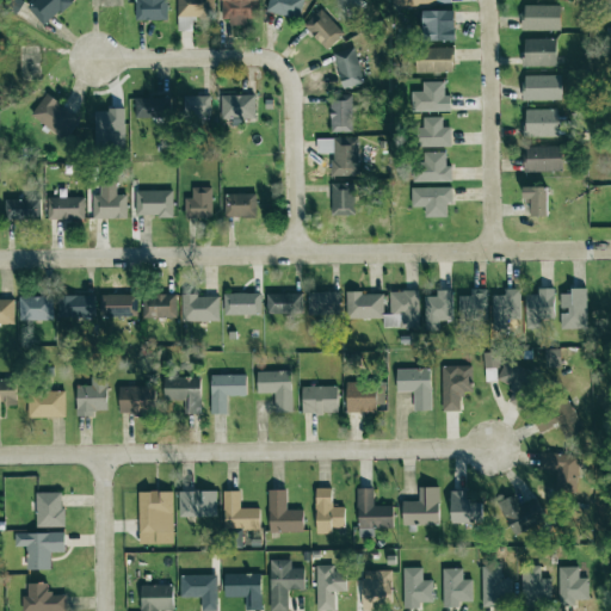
[(17,0),(6,0),(4,7),(18,13),(23,2),(17,0)]
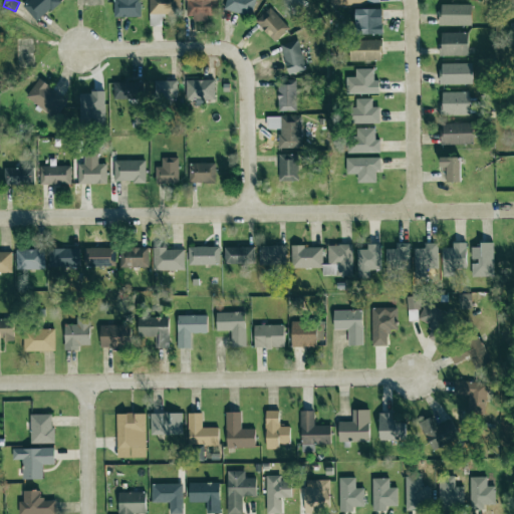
[(29,0),(23,6),(37,21),(60,0),(29,0)]
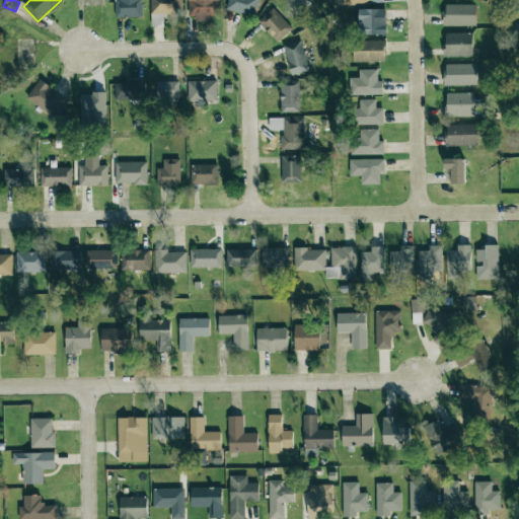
[(116,0),(116,17),(142,16),(141,0),(116,0)]
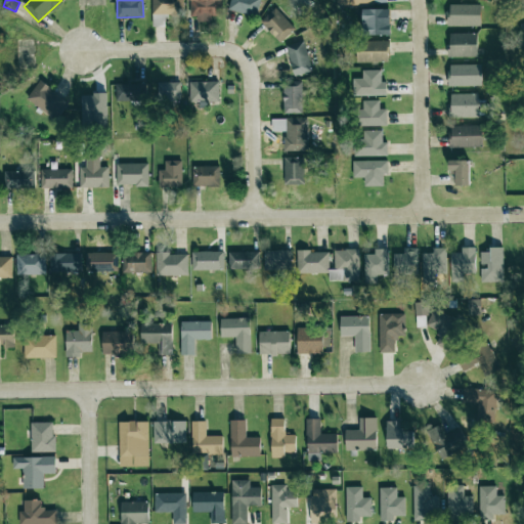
[(151,0),(151,15),(182,14),(182,0),(151,0)]
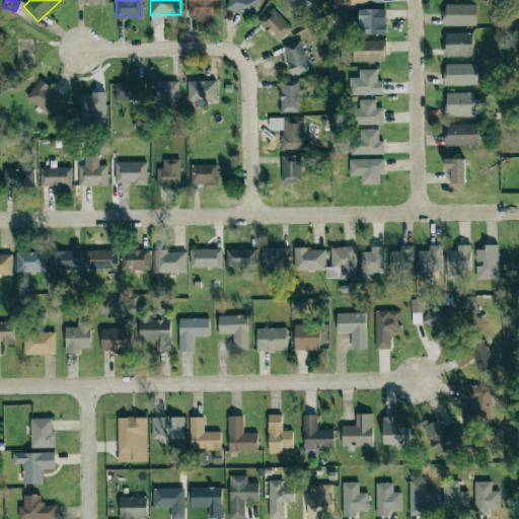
[(219,0),(188,0),(188,19),(209,19),(209,15),(219,15),(219,0)]
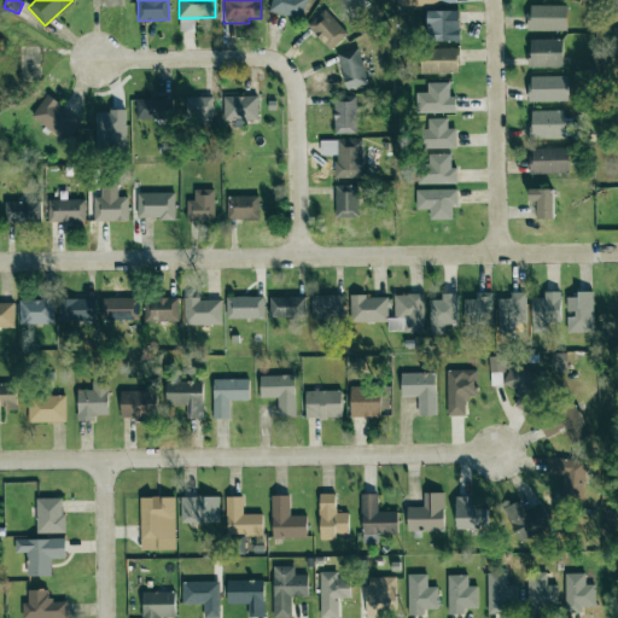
[(272,0),(269,12),(303,18),(305,0),(272,0)]
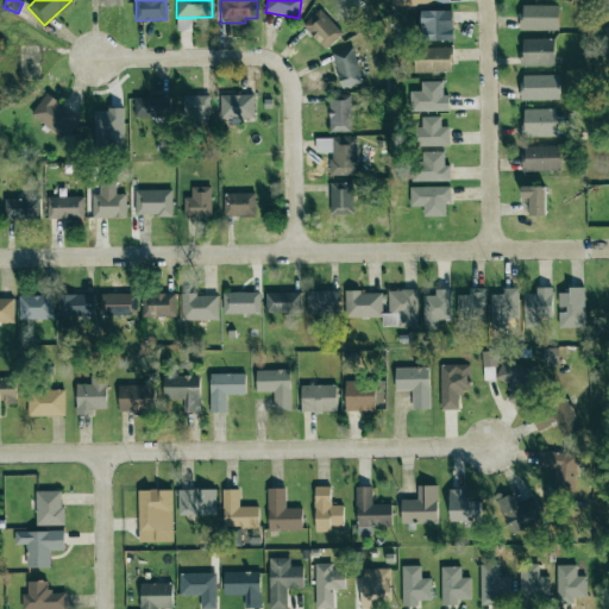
[(558,29),(558,5),(520,5),(520,30),(558,29)]
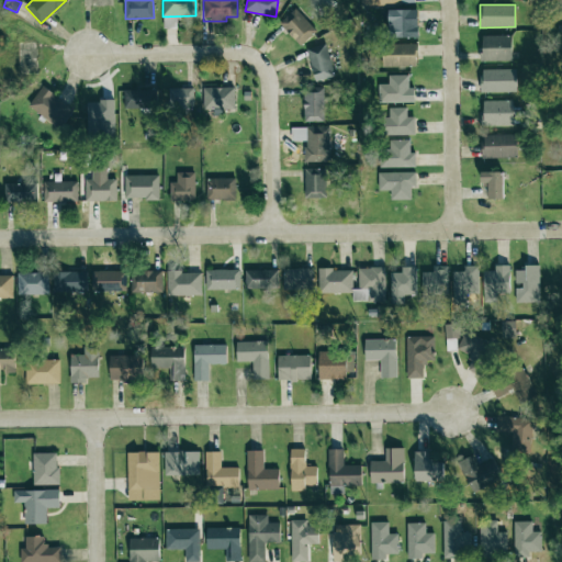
[(316,31),(294,8),(279,23),(301,45),(316,31)]
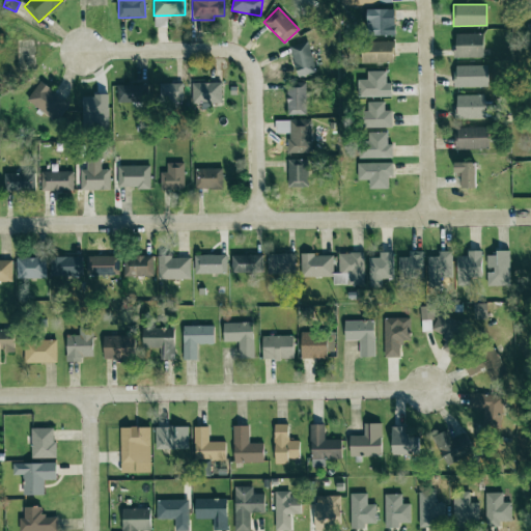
[(389,8),(367,9),(367,35),(396,34),(395,24),(389,24),(389,8)]
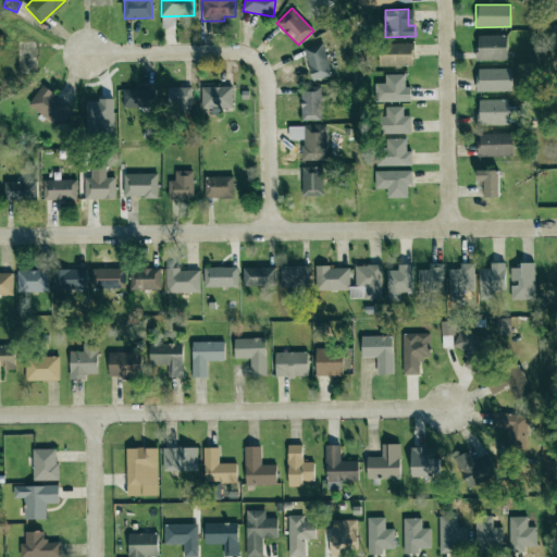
[(477,60),(507,60),(507,35),(477,35),(477,60)]
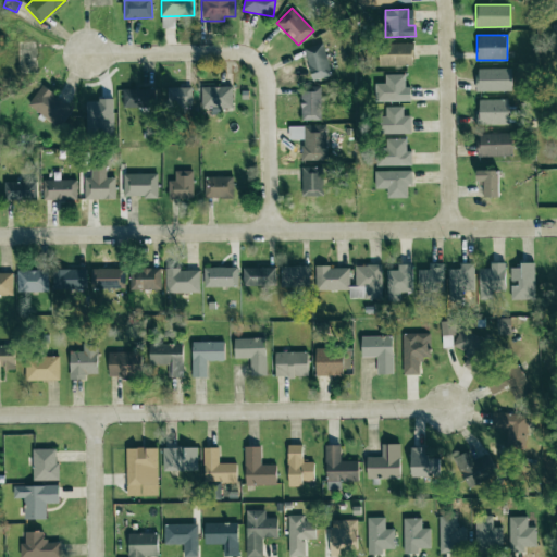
[(413,42),(379,44),(379,66),(413,66),(413,42)]
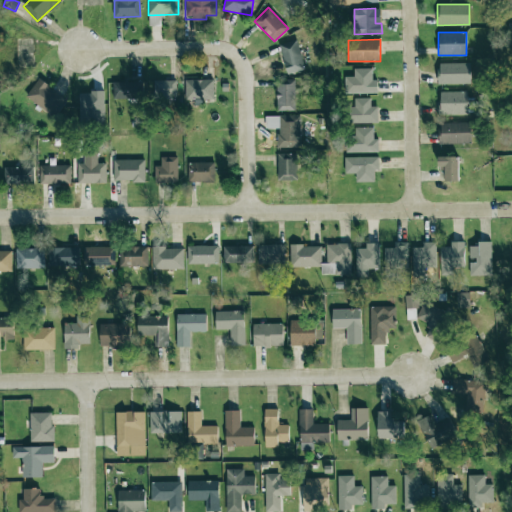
[(280,43),(285,73),(303,70),(299,40),(280,43)]
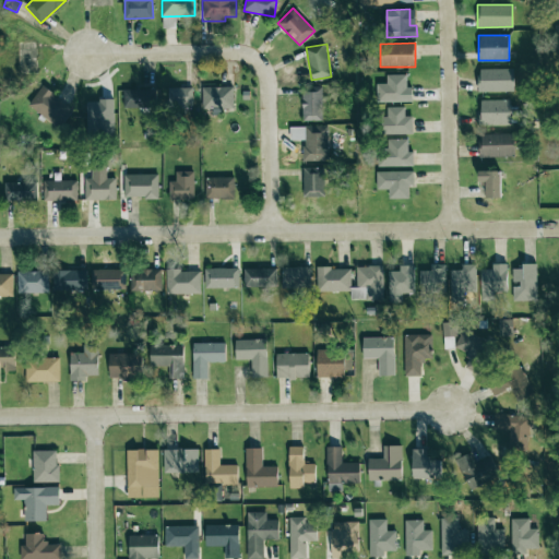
[(513,68),(478,69),(478,92),(513,91),(513,68)]
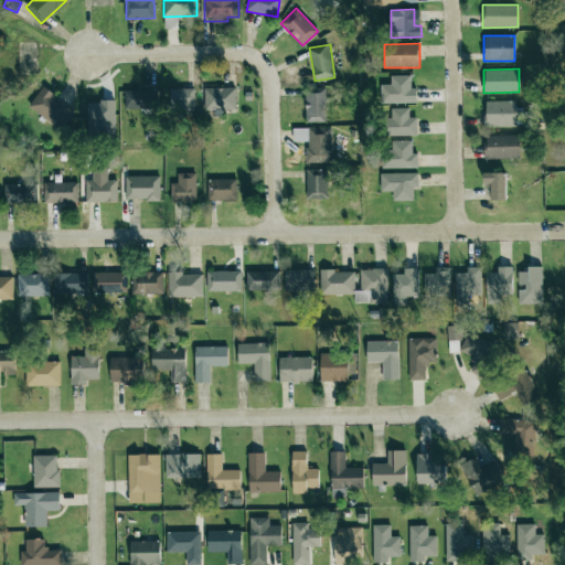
[(411,75),(390,75),(390,84),(381,84),(381,103),(416,103),(416,87),(411,87),(411,75)]
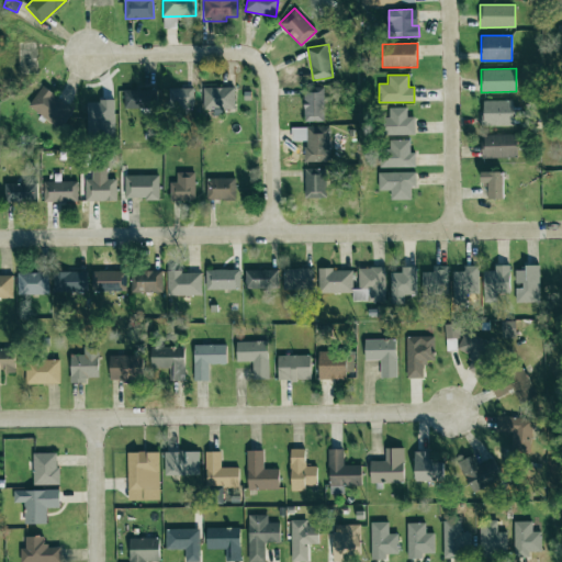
[(203,88),(204,109),(213,109),(213,111),(235,111),(235,87),(203,88)]
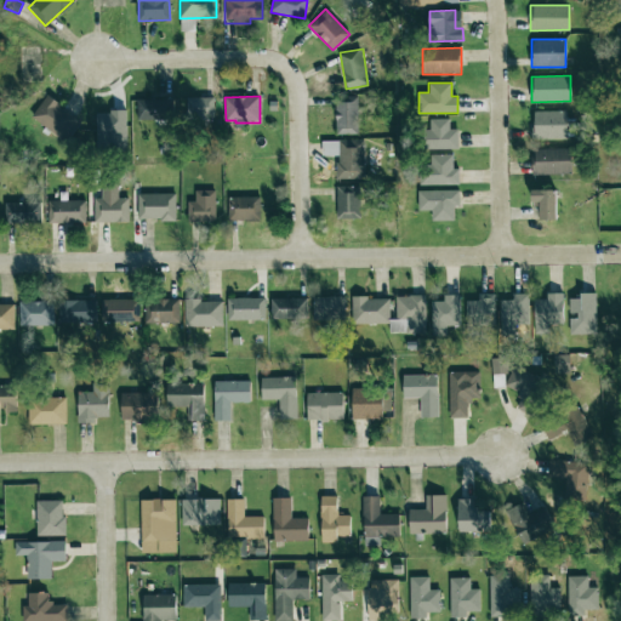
[(335,97),(336,135),(358,134),(358,96),(335,97)]
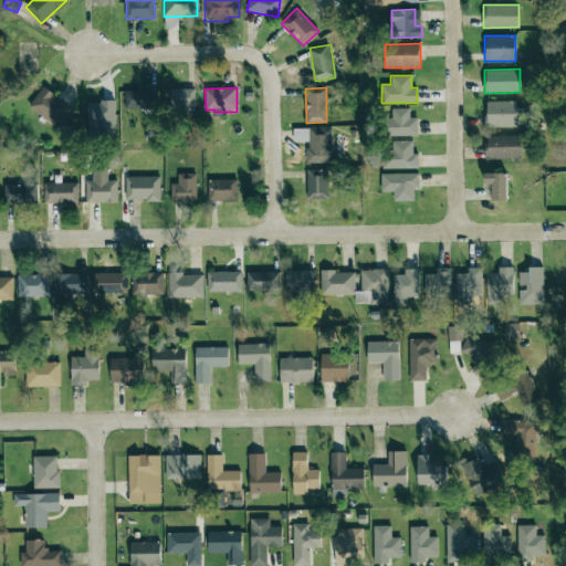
[(73,108),(40,88),(28,108),(61,128),(73,108)]
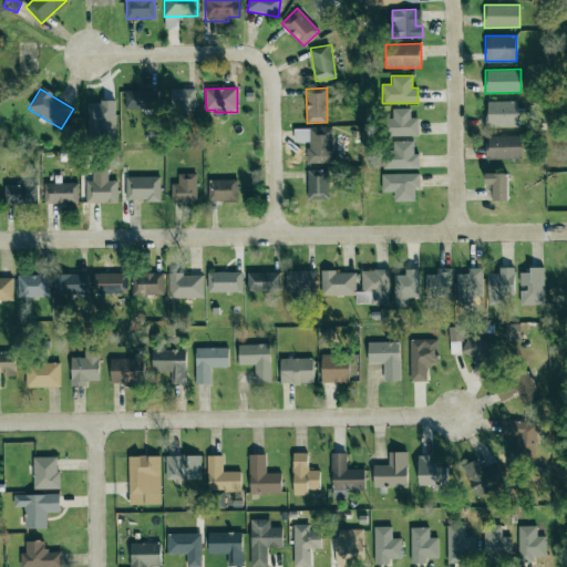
[(195,89),(171,89),(171,106),(195,106),(195,89)]
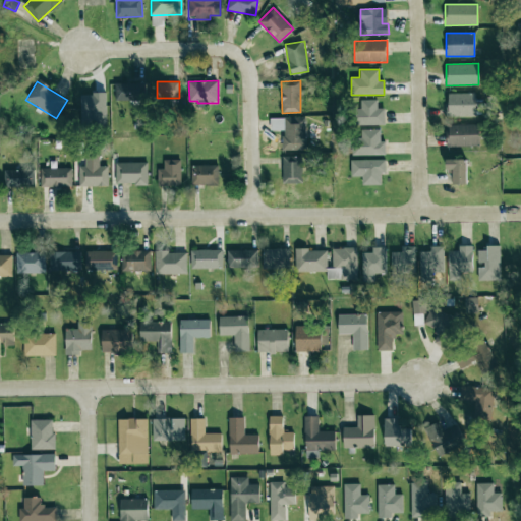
[(115,100),(143,100),(143,82),(115,82),(115,100)]
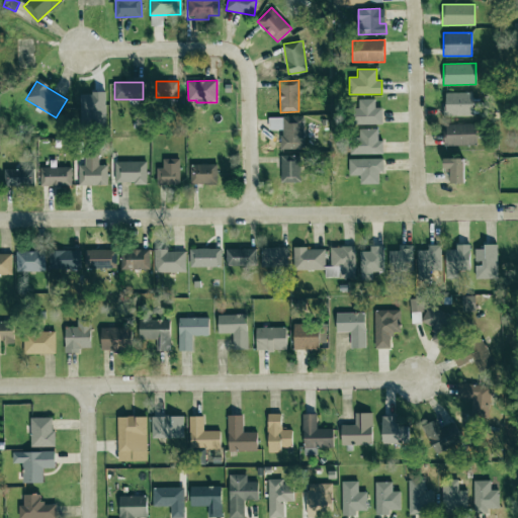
[(81,127),(105,127),(105,92),(80,93),(81,127)]
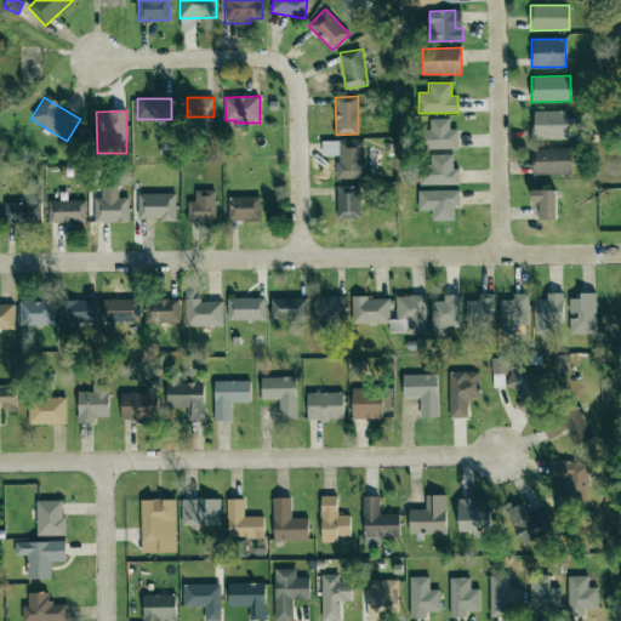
[(533,112),(534,138),(575,137),(575,118),(567,119),(567,110),(533,112)]
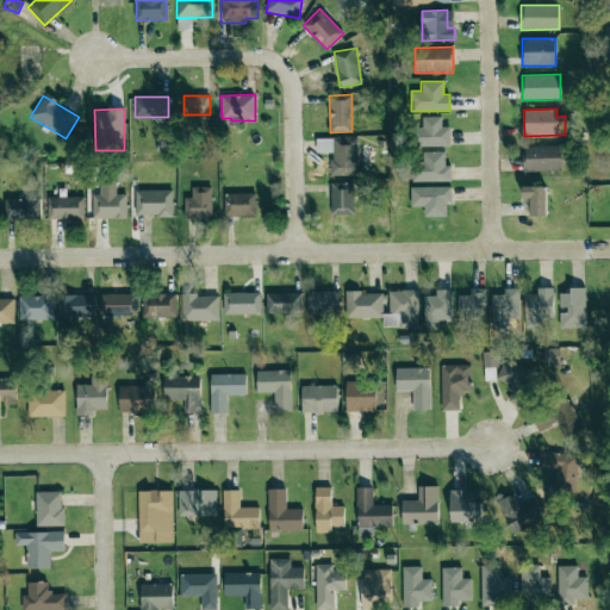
[(449,147),(450,126),(441,126),(442,117),(423,117),(423,126),(417,126),(417,145),(449,147)]
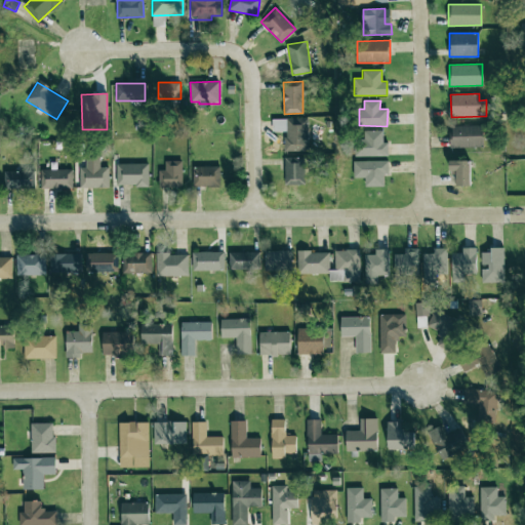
[(308,151),(308,118),(272,119),(272,131),(284,131),(284,151),(308,151)]
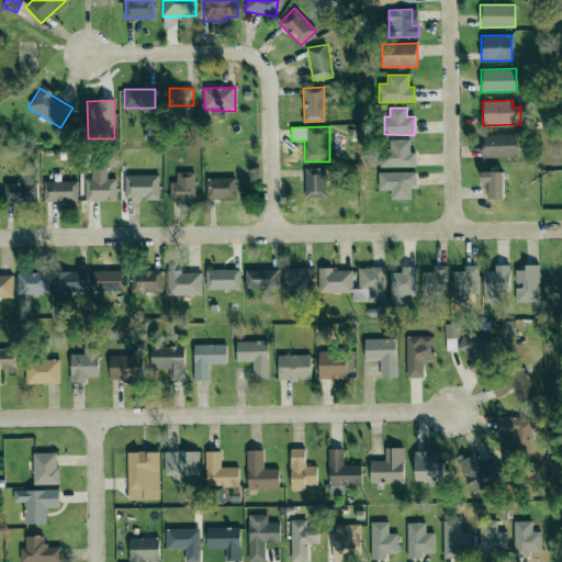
[(482,135),(483,158),(517,157),(517,134),(482,135)]
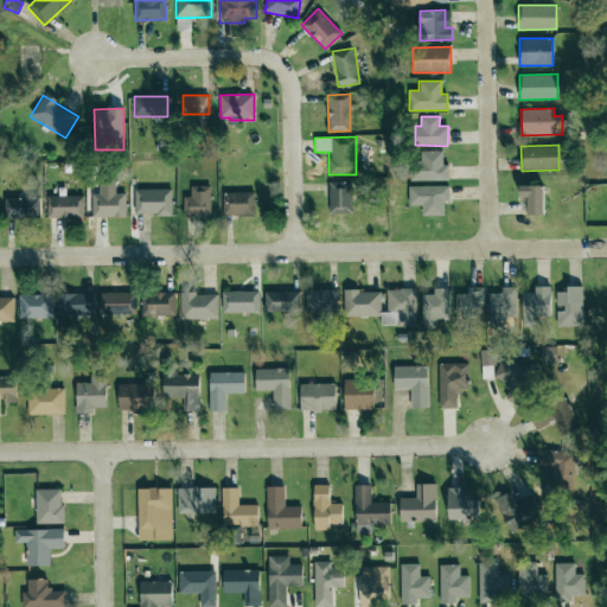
[(410,180),(448,180),(448,164),(442,164),(442,151),(421,151),(421,160),(410,160),(410,180)]
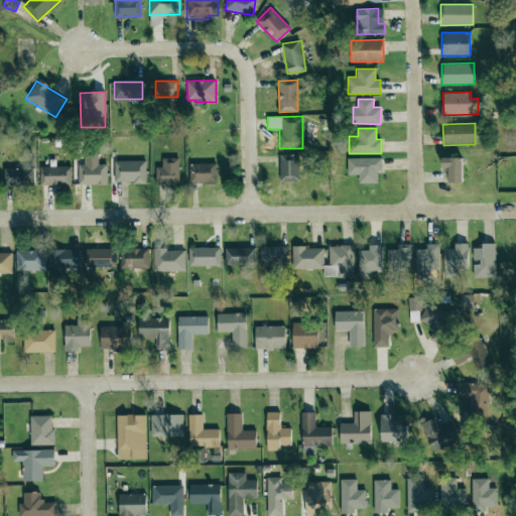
[(107,183),(106,163),(98,163),(98,150),(84,151),(85,163),(78,163),(79,184),(107,183)]
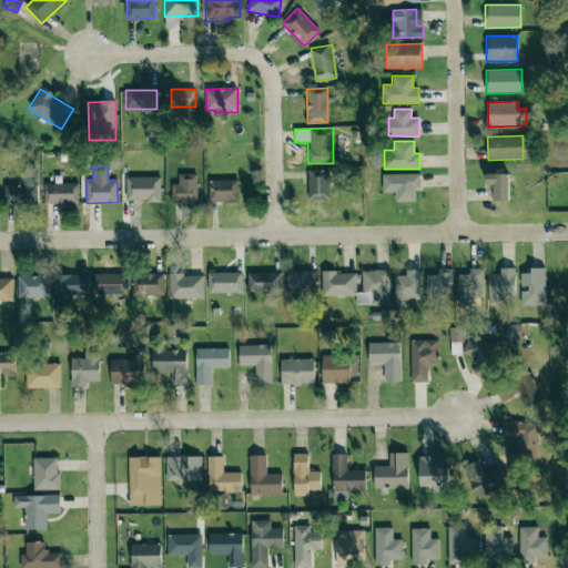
[(307,200),(330,200),(330,171),(308,170),(307,200)]
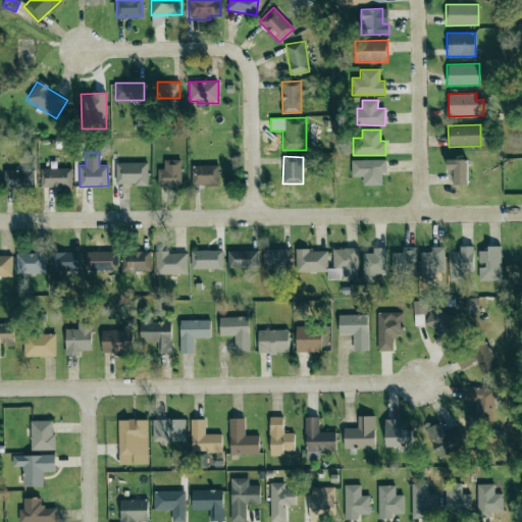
[(180,159),(164,159),(164,168),(157,169),(157,186),(181,185),(180,159)]
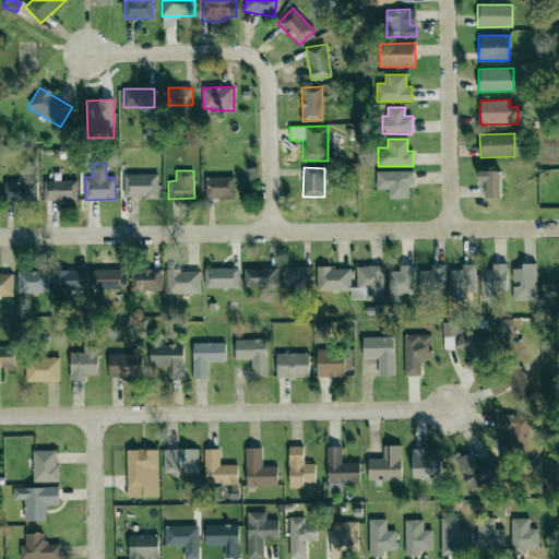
[(413,171),(377,170),(376,189),(389,189),(389,198),(408,198),(408,186),(413,186),(413,171)]
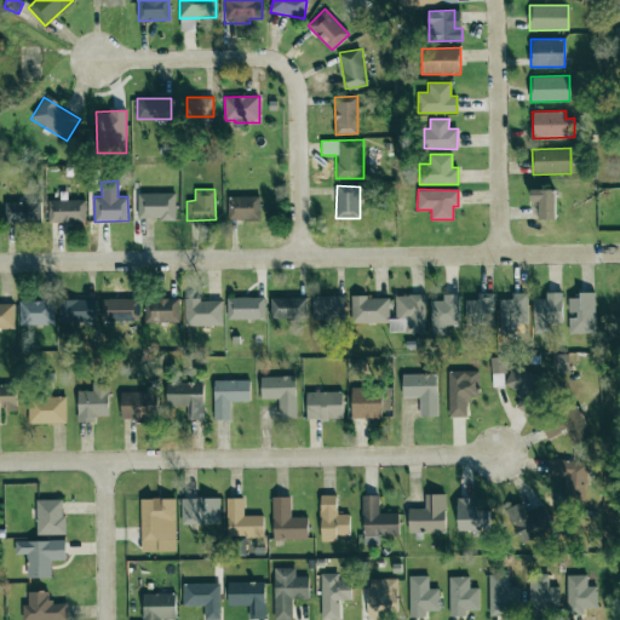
[(539,219),(556,218),(555,189),(529,189),(530,204),(538,204),(539,219)]
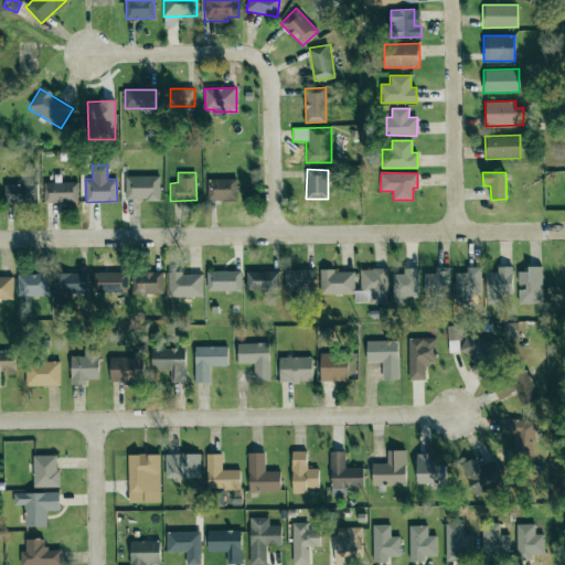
[(125,177),(126,200),(160,200),(159,176),(125,177)]
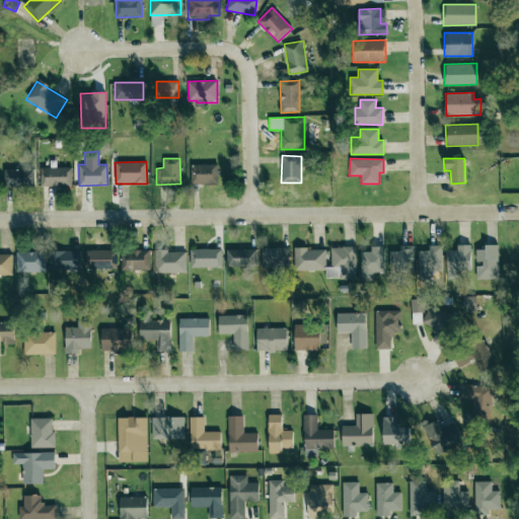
[(217,164),(191,164),(191,183),(218,183),(217,164)]
